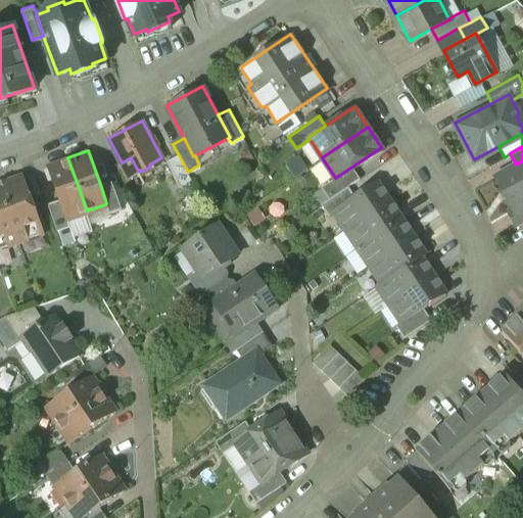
[(178,153),(165,159),(179,184),(191,178),(188,172),(178,153)]
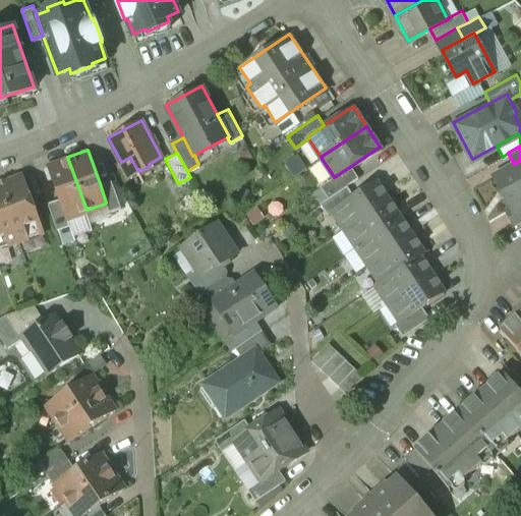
[(87,210),(67,157),(47,164),(59,197),(65,217),(67,217),(87,210)]
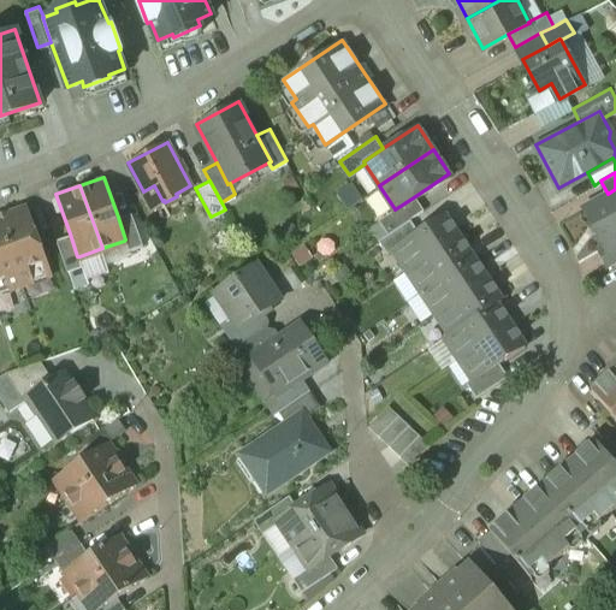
[(615,189),(608,194),(585,206),(604,242),(605,243),(615,237),(615,189)]
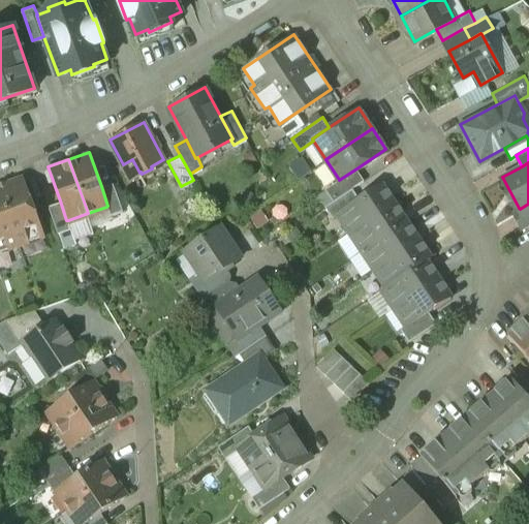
[(364,179),(356,168),(339,180),(338,178),(324,187),(333,199),(352,186),(364,179)]
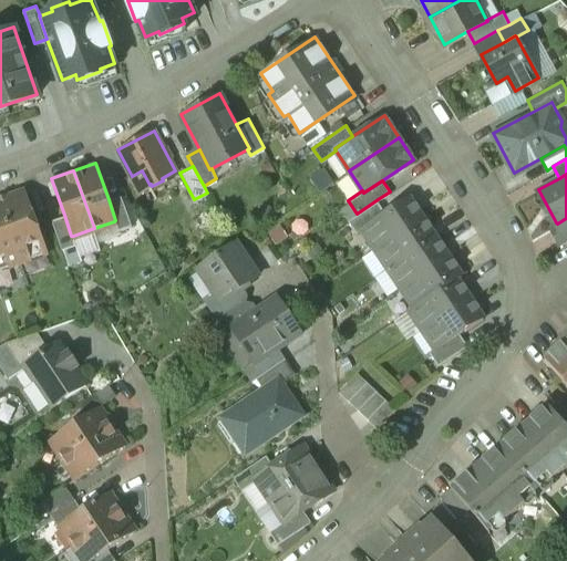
[(24,188),(0,197),(0,267),(47,250),(24,188)]
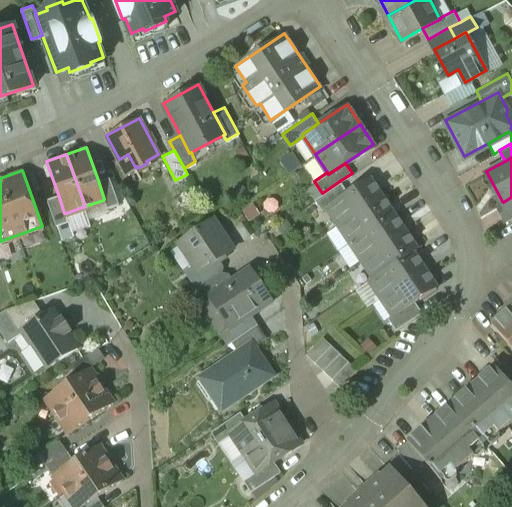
[(109,176),(98,180),(104,199),(103,200),(106,207),(119,203),(109,176)]
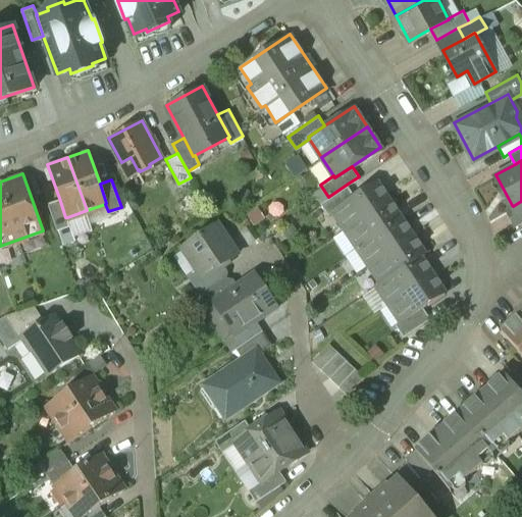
[(354,195),(333,208),(334,209),(346,226),(388,199),(375,179),(354,195)]
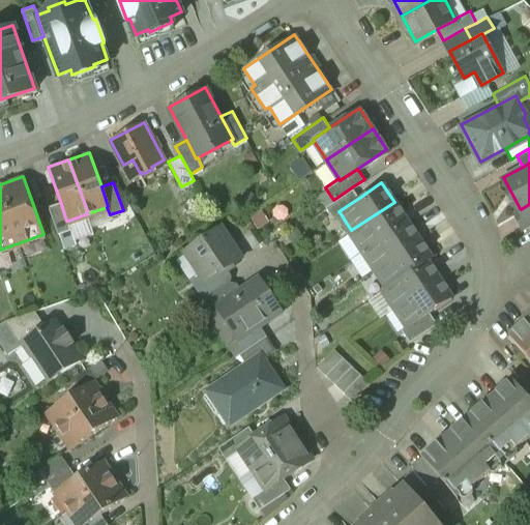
[(359,198),(353,186),(333,200),(325,206),(332,216),(340,212),(339,211),(359,198)]
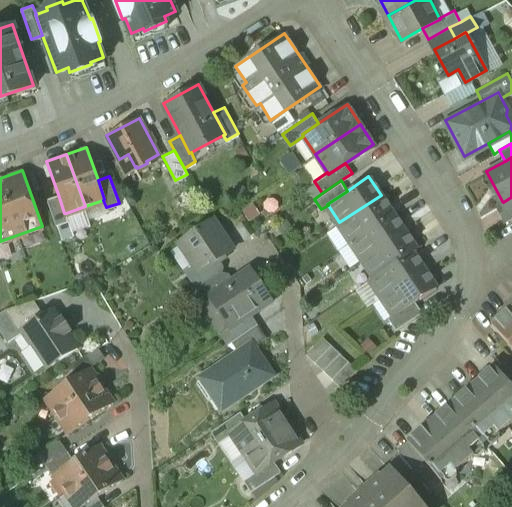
[(68,220),(66,213),(64,213),(58,194),(46,198),(56,224),(68,220)]
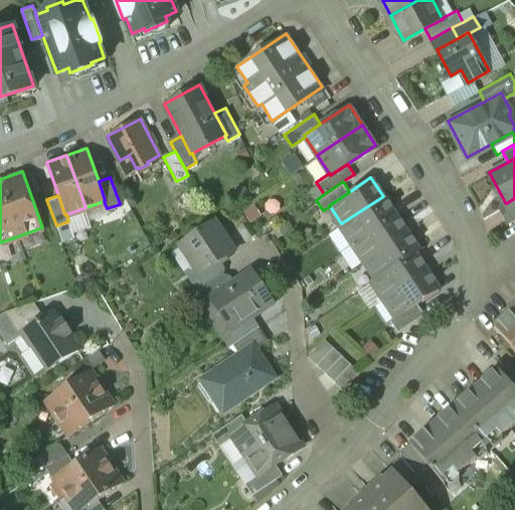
[(383,196),(341,223),(353,241),(394,213),(383,196)]
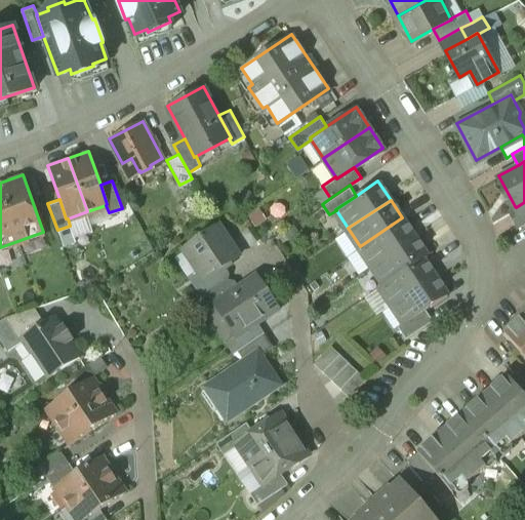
[(524,222),(524,202),(516,207),(515,206),(509,209),(518,226),(524,222)]
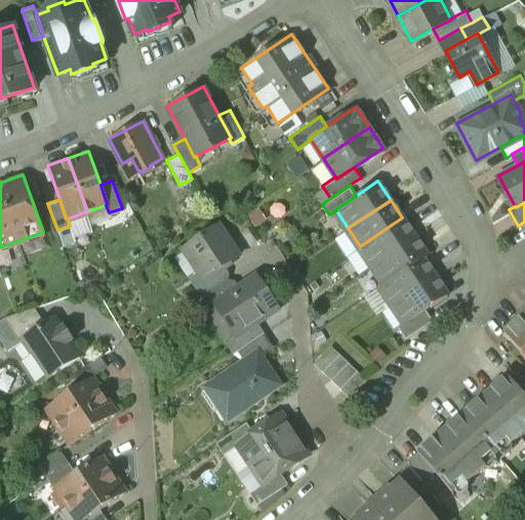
[(402,217),(360,246),(372,264),(414,236),(402,217)]
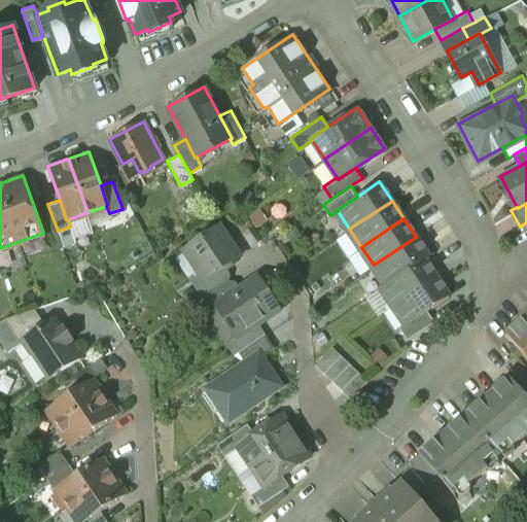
[(239,255),(218,225),(184,248),(202,274),(203,275),(216,265),(219,269),(220,267),(239,255)]
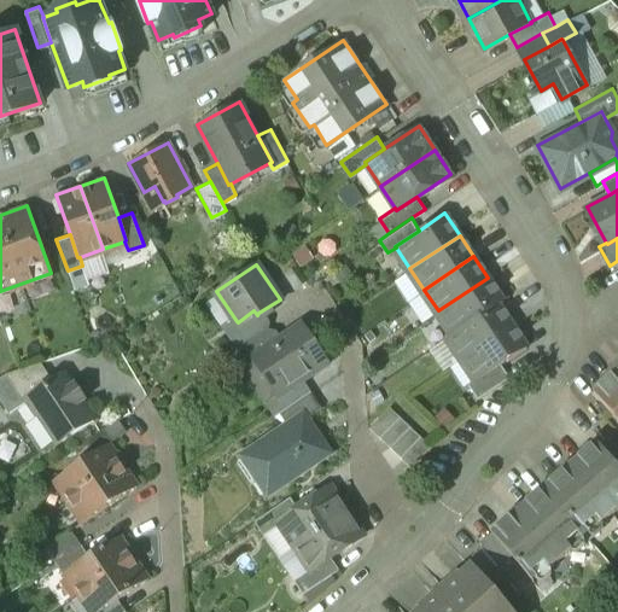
[(488,278),(438,310),(452,331),(453,332),(497,302),(502,299),(488,278)]
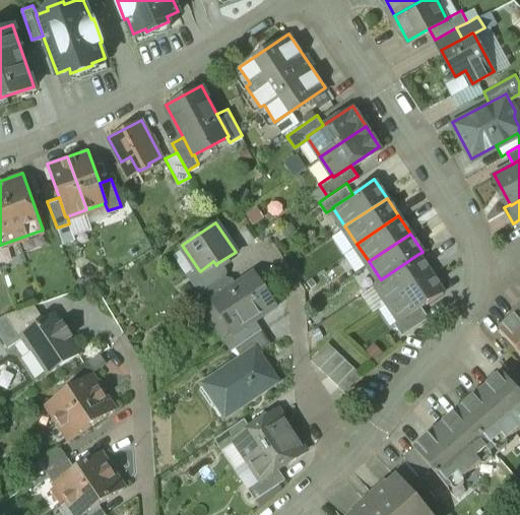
[(418,254),(381,279),(380,278),(376,281),(388,300),(431,272),(418,254)]
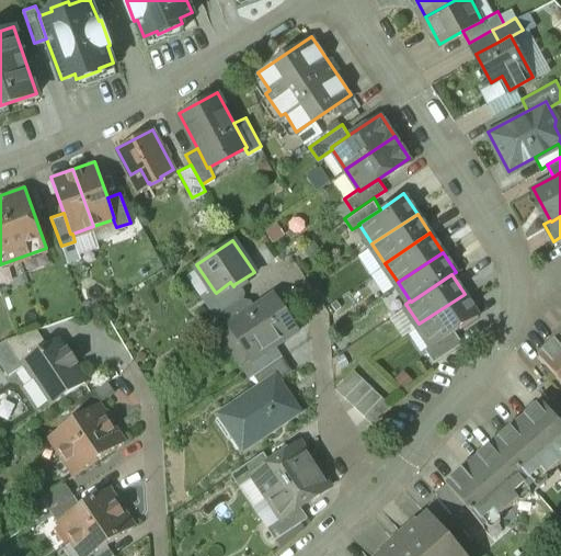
[(230,282),(216,293),(215,292),(204,298),(216,316),(221,311),(243,297),(235,284),(233,286),(230,282)]
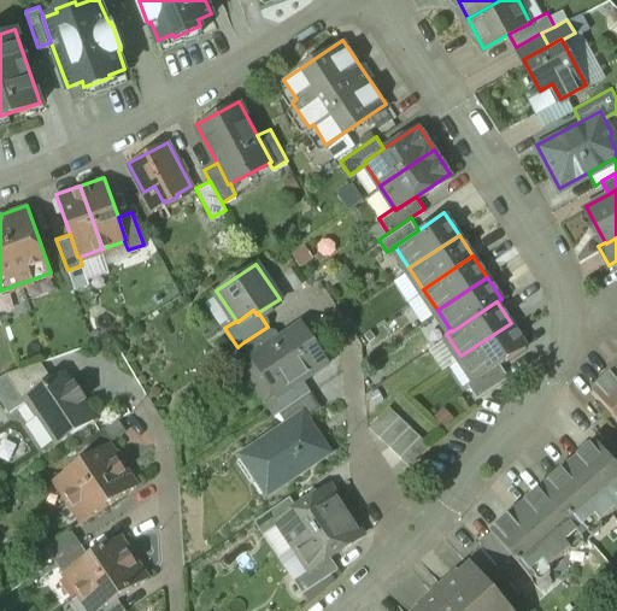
[(276,340),(253,356),(276,391),(276,392),(301,375),(324,359),(300,323),(276,340)]
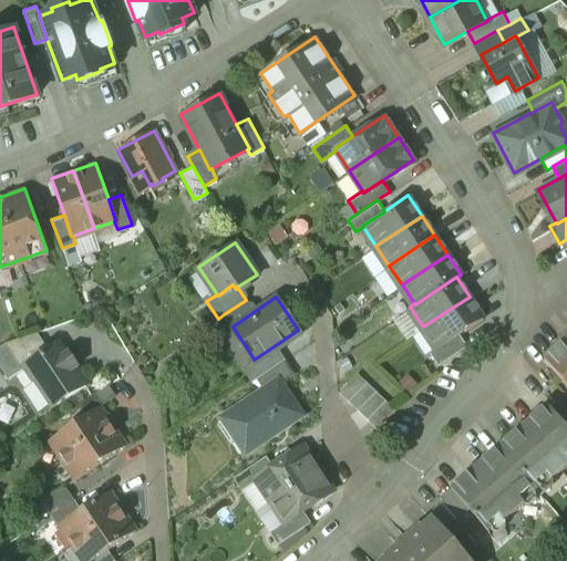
[(470,297),(423,326),(437,347),(459,332),(483,317),(470,297)]
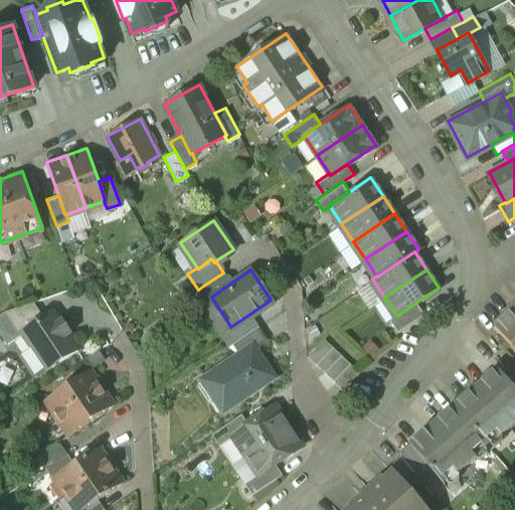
[(230,284),(223,273),(203,286),(211,297),(230,284)]
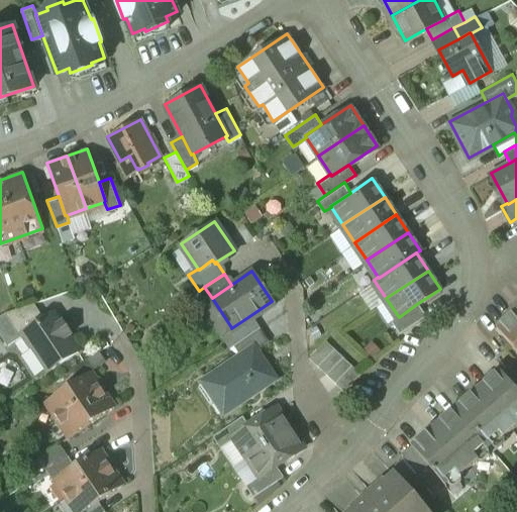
[(44,317),(33,301),(4,311),(20,335),(23,333),(22,331),(44,317)]
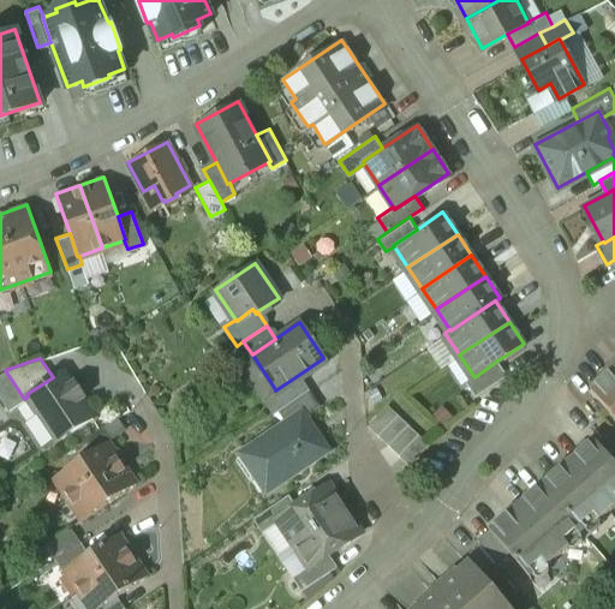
[(507,375),(497,360),(475,377),(466,382),(475,395),(507,375)]
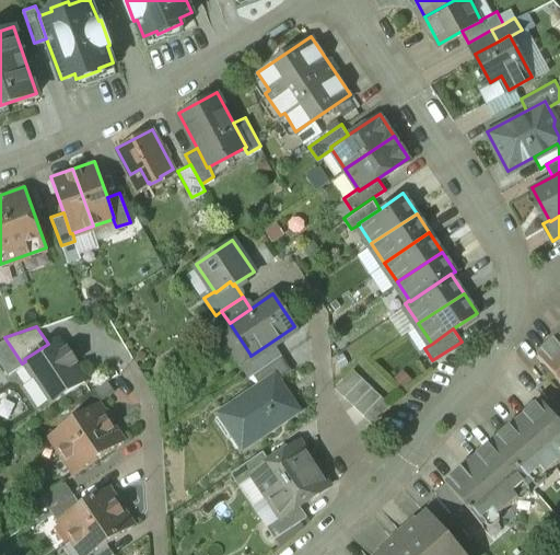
[(559,333),(537,354),(559,380),(559,333)]
